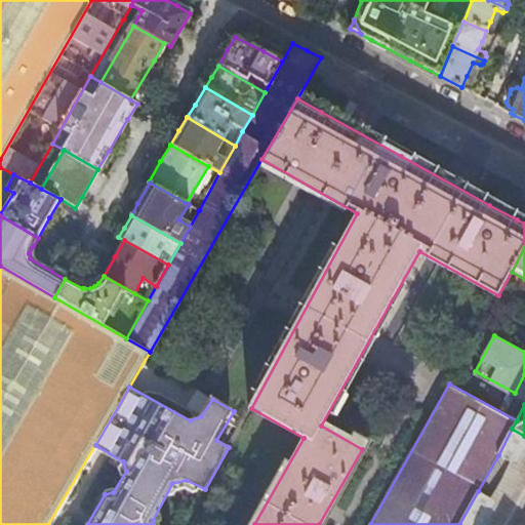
[(523,459),(524,455),(524,436),(512,429),(498,455),(512,462),(523,459)]
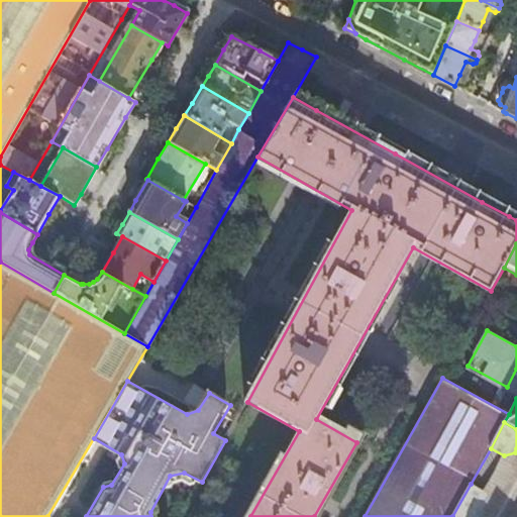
[(471,484),(452,516),(481,516),(492,497),(471,484)]
